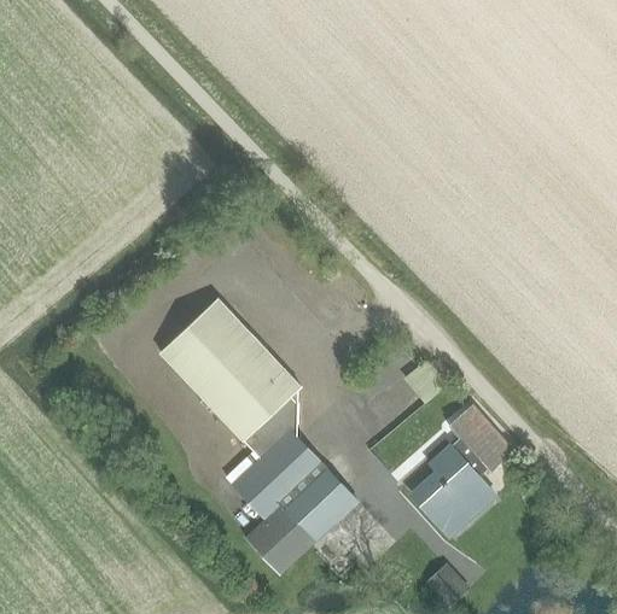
[(283,574),(359,501),(291,430),(291,424),(298,424),(300,404),(292,397),(302,387),(217,298),(159,354),(251,449),(226,473),(236,483),(234,484),(269,520),(249,541),(283,574)]
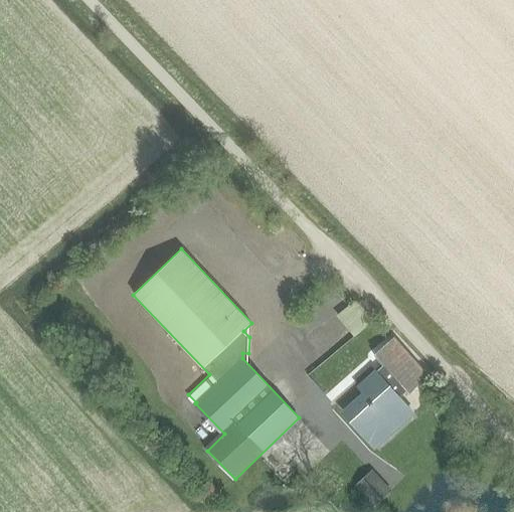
[(357,336),(377,320),(360,298),(339,314),(357,336)]
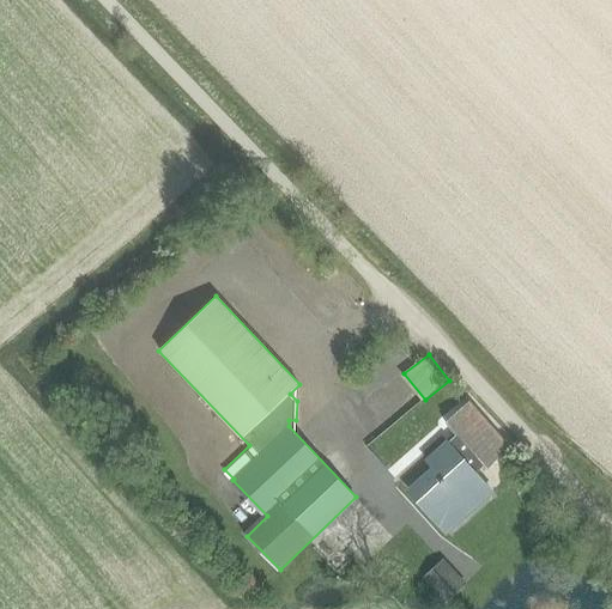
[(488,463),(509,444),(470,400),(448,419),(448,418),(446,419),(456,431),(429,457),(432,462),(408,485),(449,529),(492,489),(476,469),(484,462),(488,466),(489,463),(488,463)]
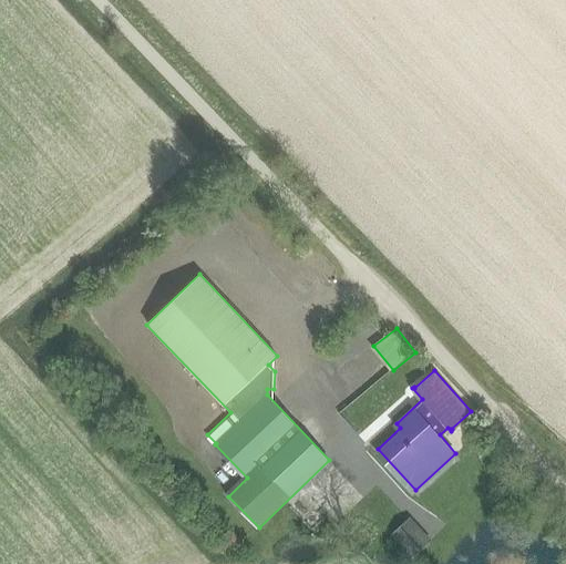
[(431,537),(411,513),(391,531),(412,554),(431,537)]
